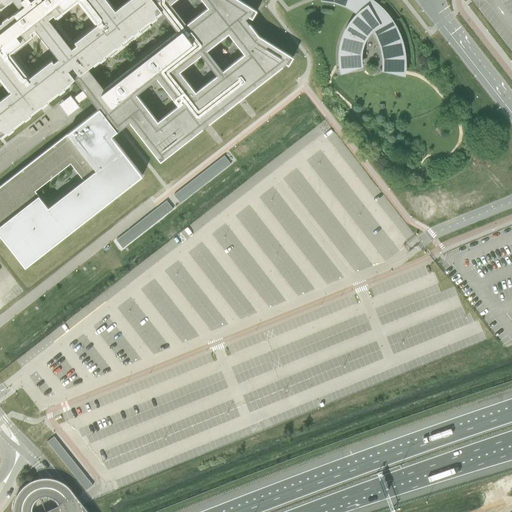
[(0,0),(0,7),(1,9),(12,0),(20,9),(0,24),(0,136),(0,137),(75,79),(83,90),(72,99),(76,105),(88,96),(98,110),(0,186),(0,286),(142,176),(112,137),(116,133),(130,122),(160,162),(283,66),(286,64),(288,65),(293,57),(259,36),(246,19),(249,17),(252,19),(257,11),(239,0),(0,0)]
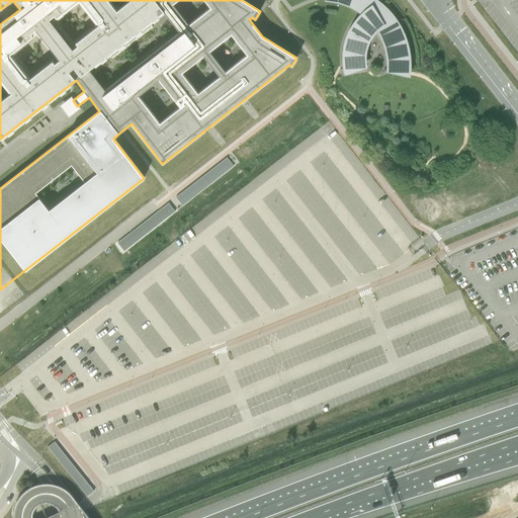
[(345,54),(345,64),(346,70),(360,68),(360,67),(364,66),(363,61),(364,56),(364,50),(366,45),(368,39),(371,35),(374,31),(377,28),(379,32),(382,37),(384,42),(386,48),(387,54),(389,59),(389,65),(389,70),(394,70),(394,71),(407,72),(408,65),(407,54),(405,42),(404,42),(403,38),(402,34),(401,32),(395,22),(387,14),(386,12),(380,6),(370,0),(366,0),(362,7),(365,9),(368,12),(365,15),(363,16),(361,18),(359,20),(356,24),(353,28),(350,34),(347,44),(346,47),(345,54)]
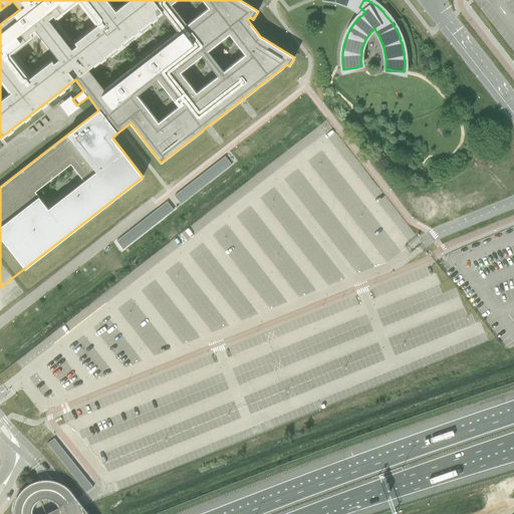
[(225,157),(174,196),(181,204),(231,165),(225,157)]
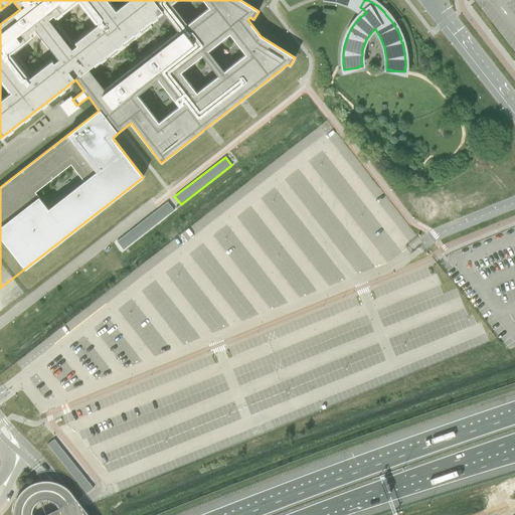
[(236,249),(241,246),(228,224),(219,230),(220,232),(217,234),(222,241),(225,239),(232,250),(235,248),(236,249)]
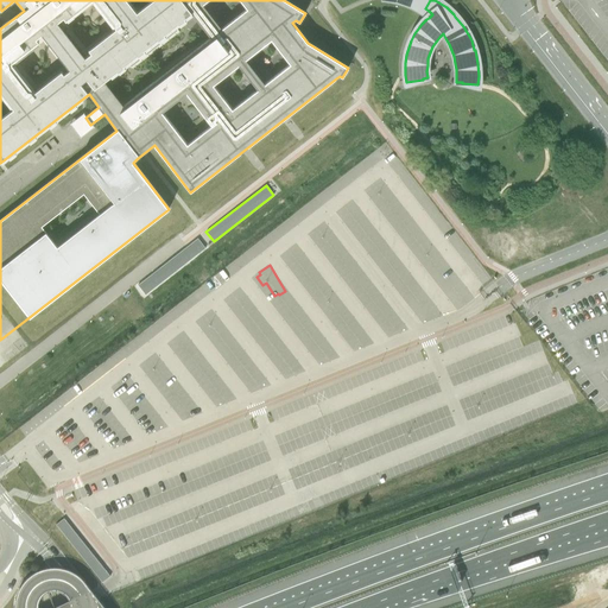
[(106,607),(95,594),(93,591),(90,588),(74,575),(58,569),(38,571),(20,584),(13,605),(14,607),(106,607)]
